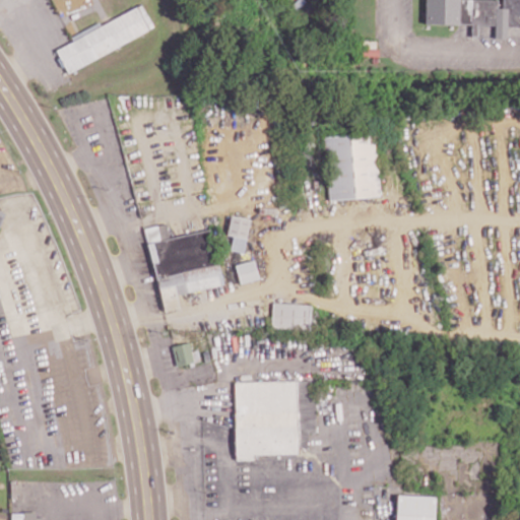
[(519,0),(425,0),(425,23),(471,24),(470,37),(482,37),(483,24),(494,24),(494,38),(507,38),(507,25),(508,25),(519,19),(519,0)]
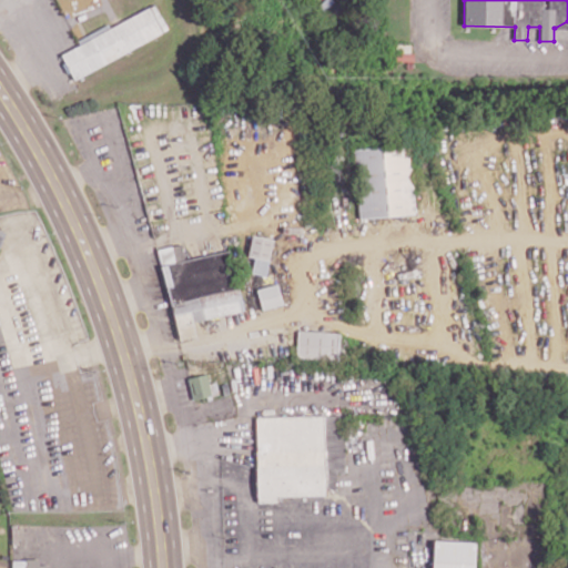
[(78,40),(79,44),(60,53),(71,78),(169,32),(155,3),(78,40)]
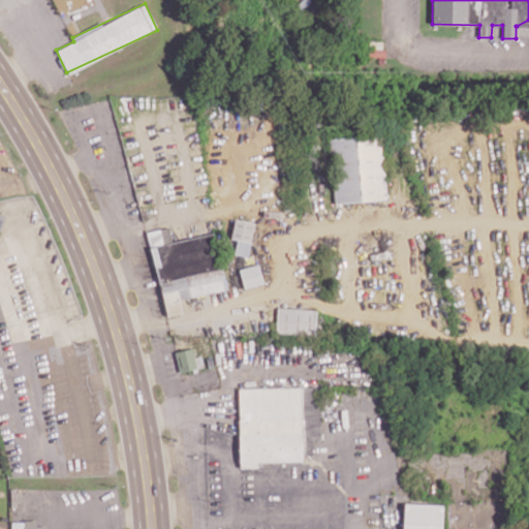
[(334,203),(386,199),(382,136),(330,139),(334,203)]
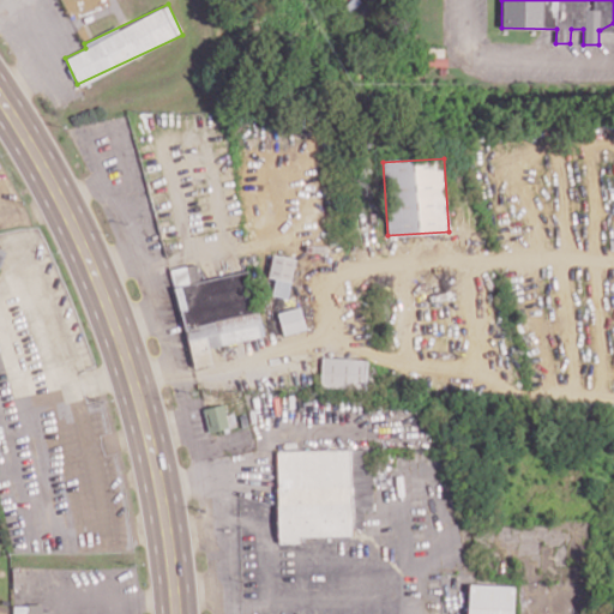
[(275,278),(271,295),(287,298),(295,259),(272,254),(268,277),(275,278)]
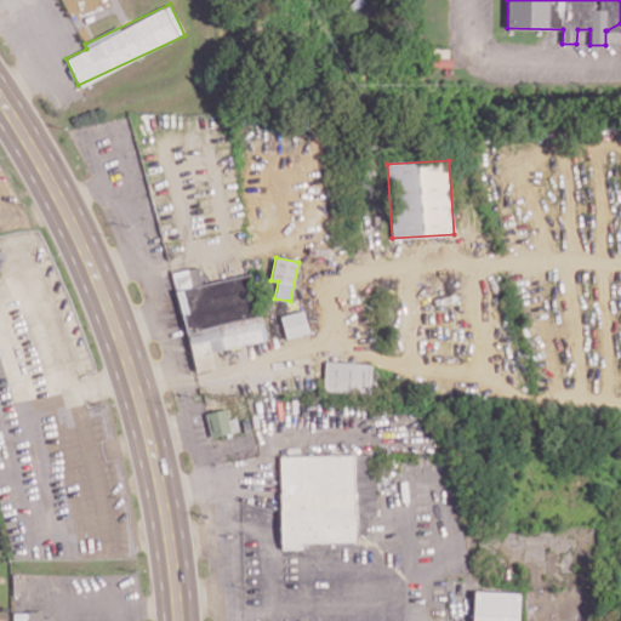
[(175,271),(193,371),(214,368),(211,351),(265,341),(254,273),(201,283),(199,267),(175,271)]
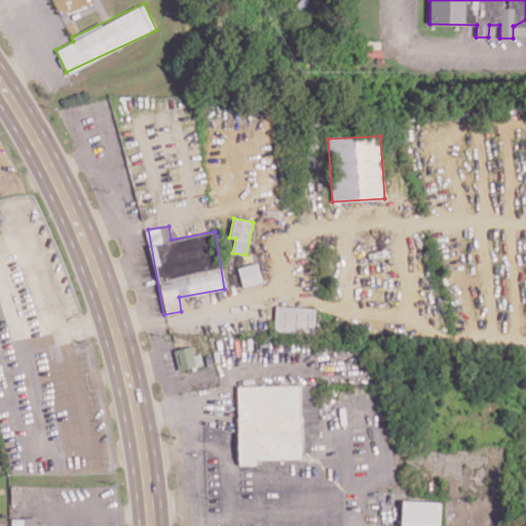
[(241,286),(261,283),(257,263),(238,266),(241,286)]
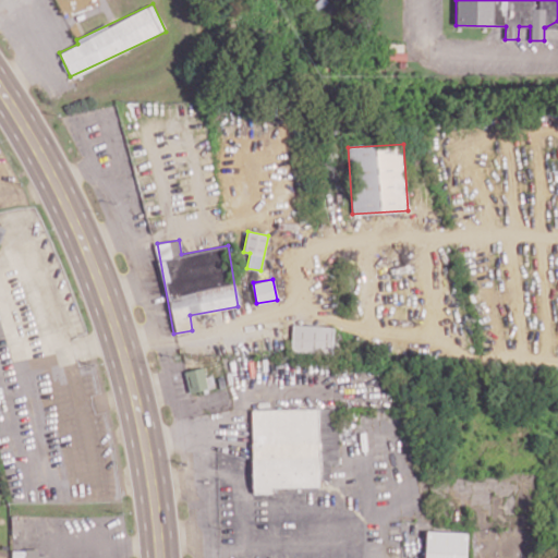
[(334,326),(292,325),(291,353),(332,354),(334,326)]
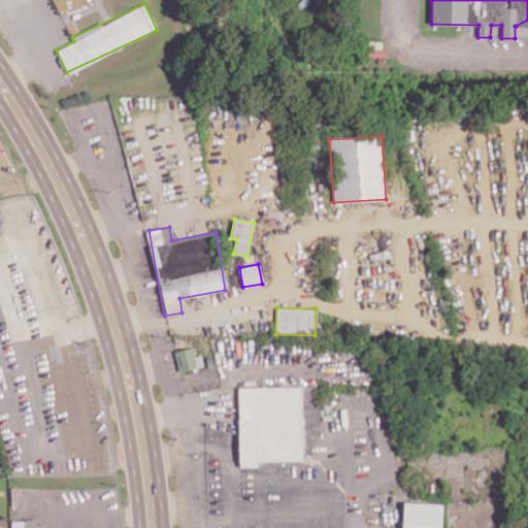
[(197,367),(192,347),(173,351),(178,371),(197,367)]
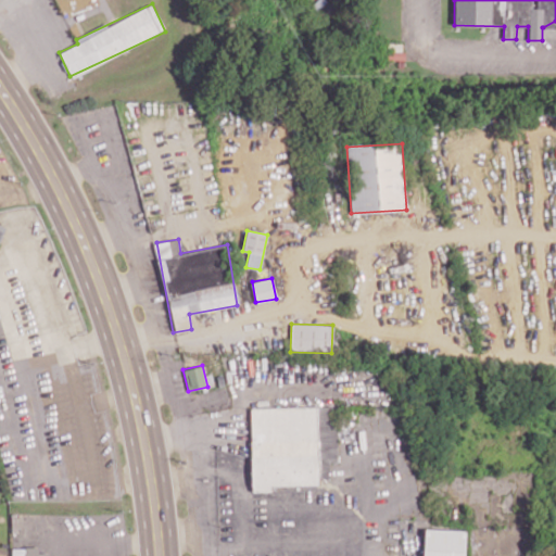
[(250,408),(252,491),(270,491),(270,485),(318,484),(318,477),(329,477),(329,462),(337,460),(335,406),(250,408)]
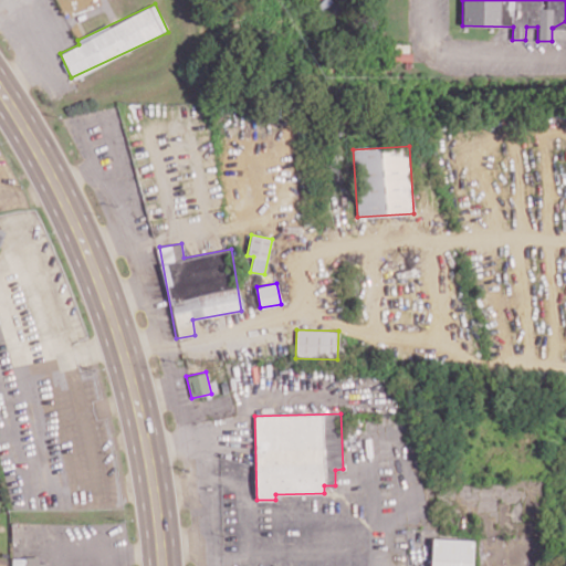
[(472,565),(473,540),(431,537),(430,565),(472,565)]
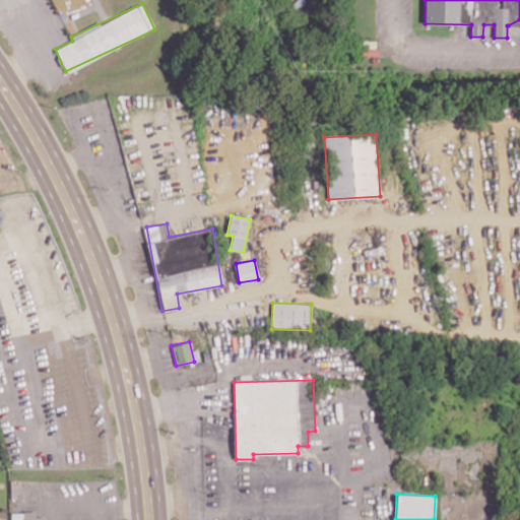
[(10,519),(35,519),(35,511),(11,512),(10,519)]
